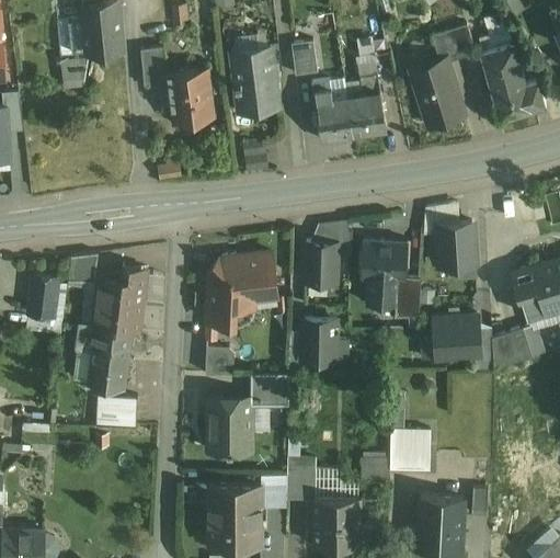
[(117,1),(82,4),(88,56),(122,53),(117,1)]
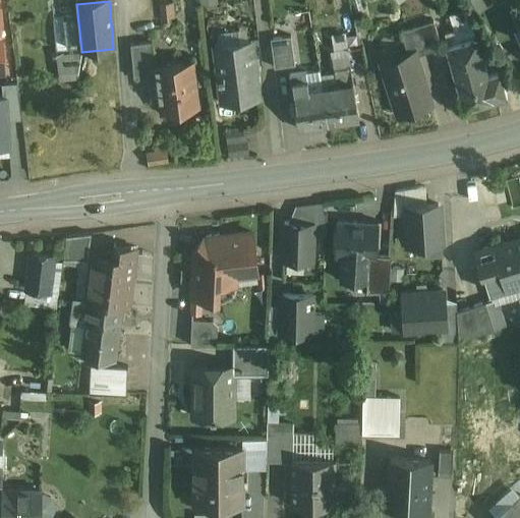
[(432,23),(419,27),(427,55),(442,51),(432,23)]
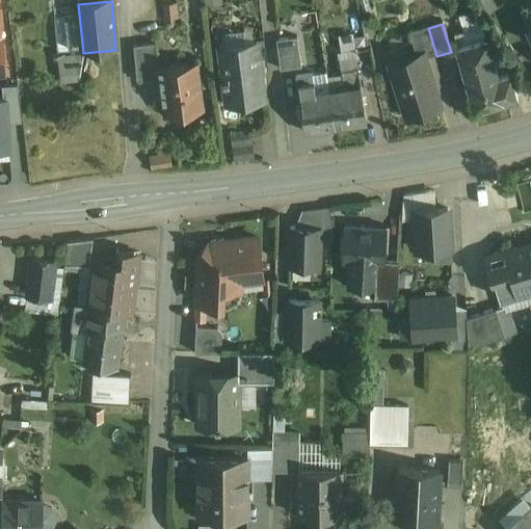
[(428,28),(408,34),(416,59),(422,57),(424,60),(436,56),(428,28)]
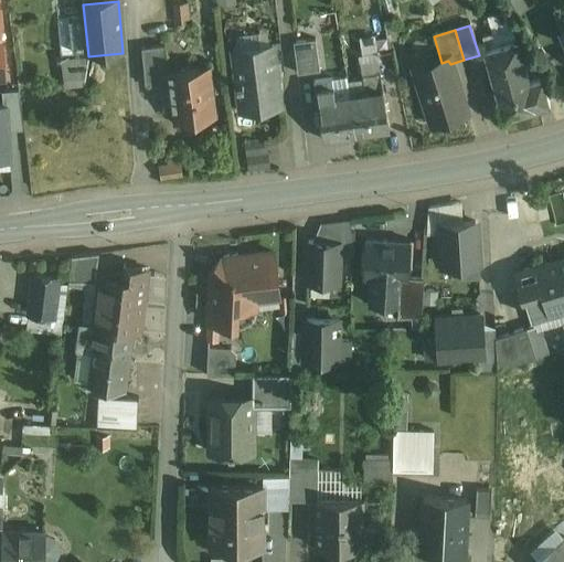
[(307,45),(294,46),(296,69),(309,67),(307,45)]
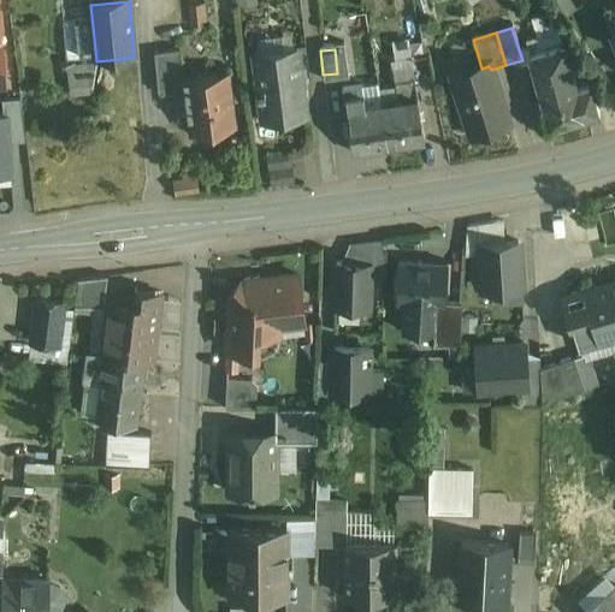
[(559,49),(531,57),(530,54),(528,55),(528,57),(527,58),(536,90),(573,79),(566,53),(560,54),(559,49)]
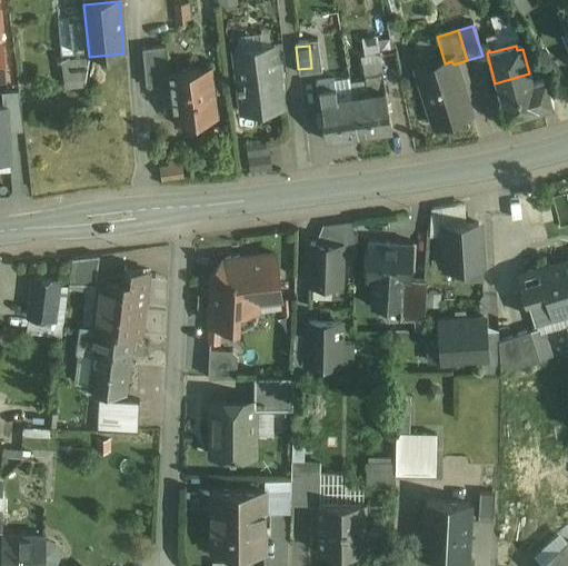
[(166,48),(142,50),(146,88),(161,86),(160,76),(168,75),(166,48)]
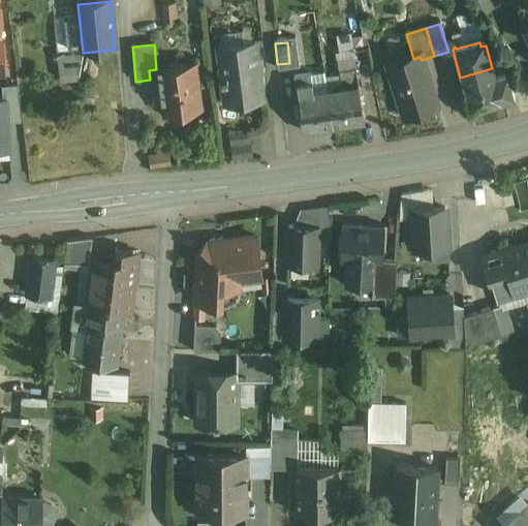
[(255,44),(218,49),(221,78),(216,79),(217,83),(222,83),(225,106),(262,101),(255,44)]
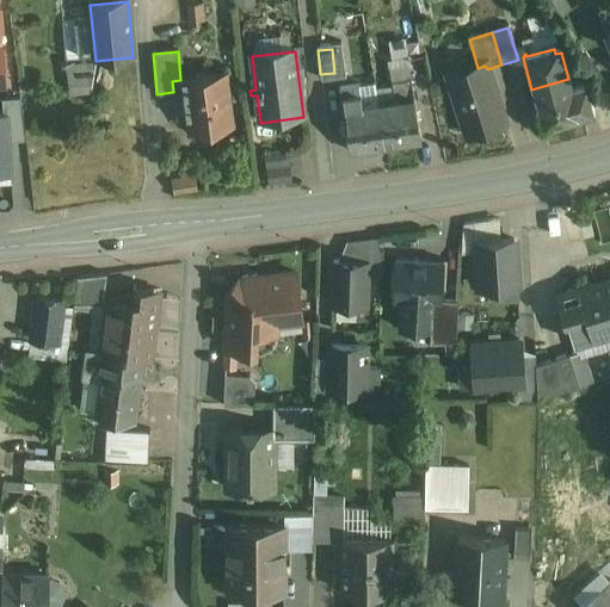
[(71,97),(97,93),(92,62),(66,67),(71,97)]
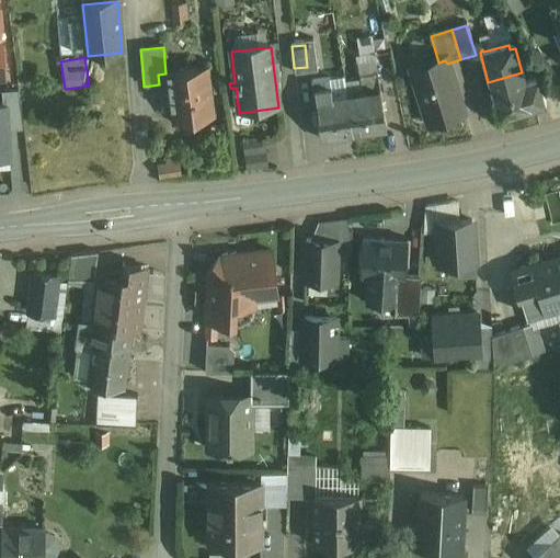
[(438,63),(411,71),(410,68),(409,68),(427,127),(464,116),(447,64),(445,60),(438,63)]
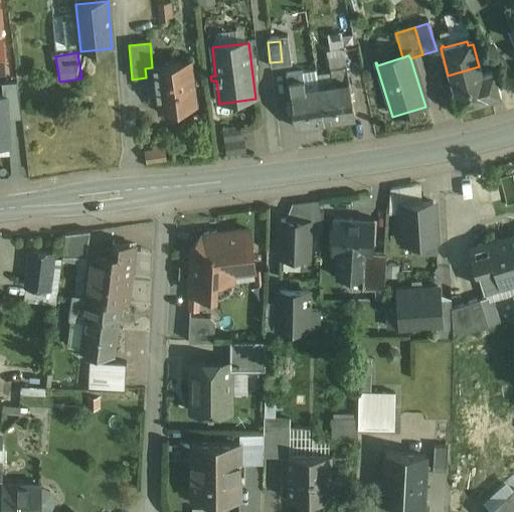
[(343,57),(327,59),(330,71),(345,68),(343,57)]
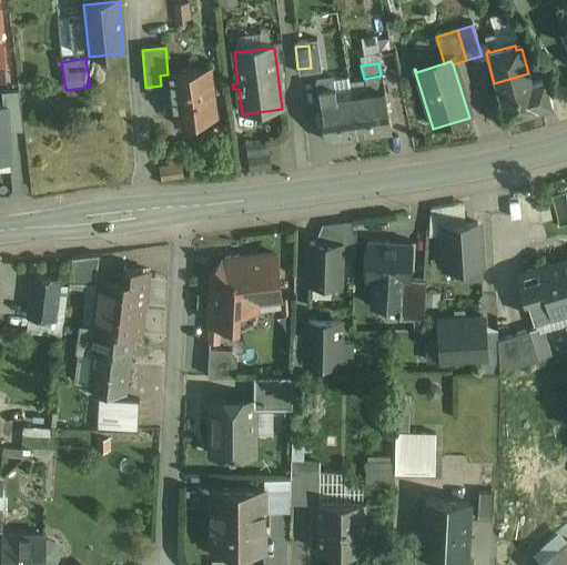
[(168,74),(160,76),(161,86),(164,110),(174,109),(175,123),(178,122),(178,128),(195,125),(194,120),(215,118),(209,69),(168,74)]
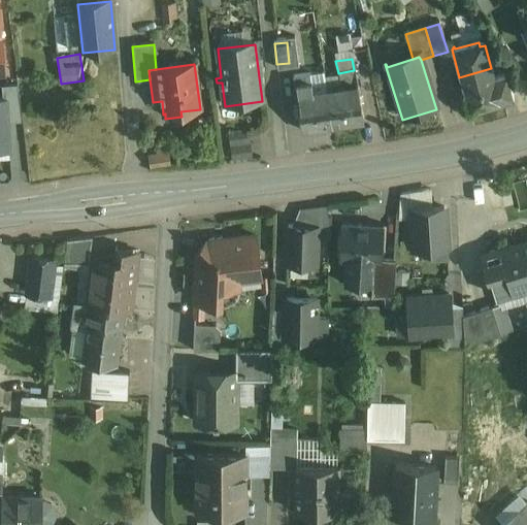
[(491,68),(459,77),(469,112),(501,104),(496,87),(504,85),(502,77),(494,79),(491,68)]
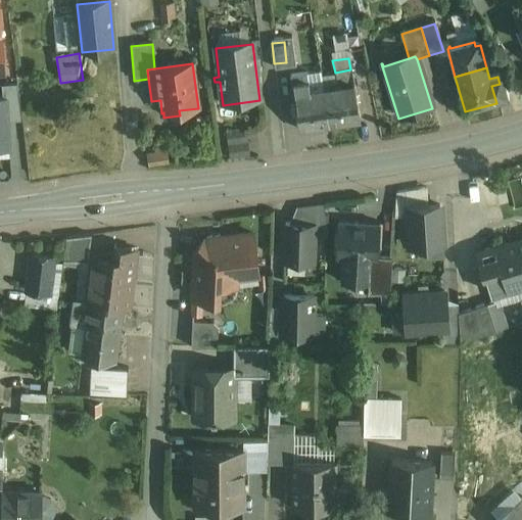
[(350,69),(335,73),(337,88),(323,90),(330,129),(360,124),(350,69)]
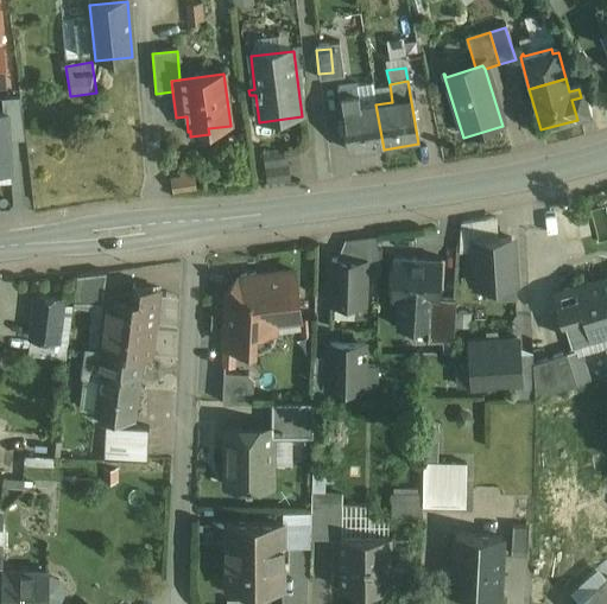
[(359,107),(356,89),(337,91),(348,154),(384,150),(375,105),(359,107)]
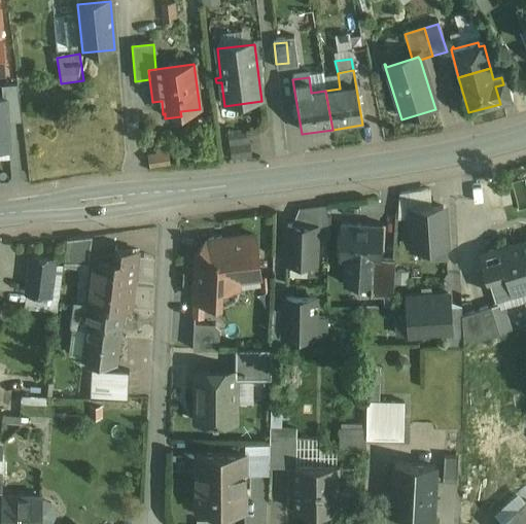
[(7,84),(0,84),(0,163),(12,163),(7,84)]
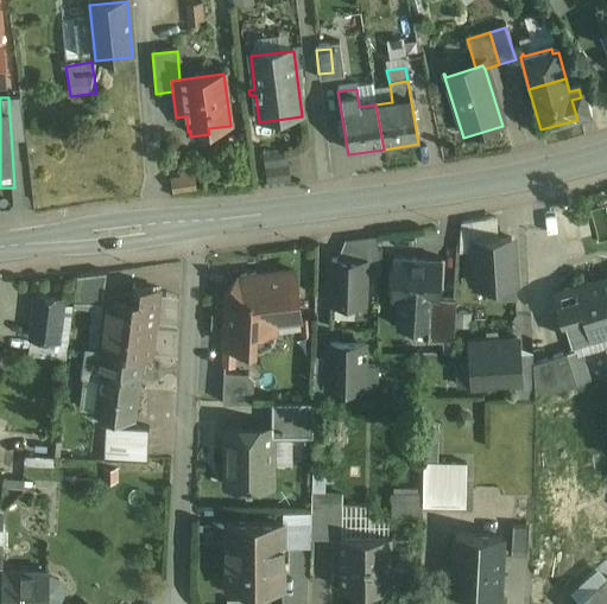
[(494,222),(473,226),(474,245),(498,243),(494,222)]
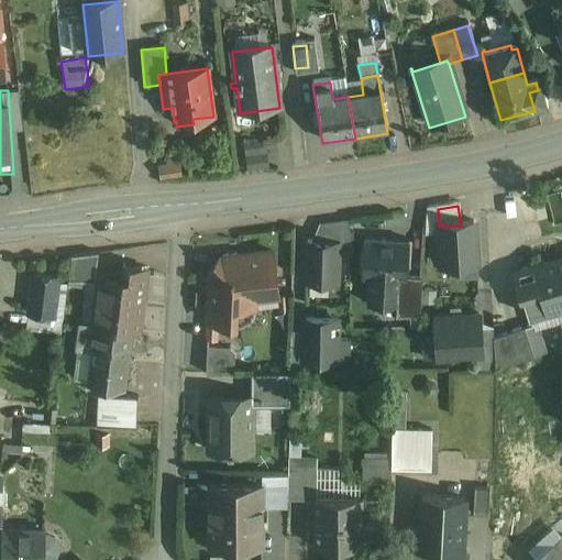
[(438,209),(427,210),(425,235),(439,234),(439,227),(438,209)]
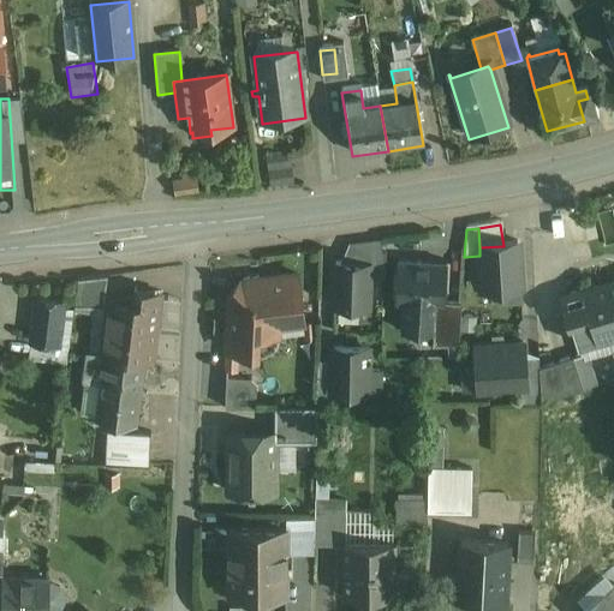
[(381,241),(349,246),(340,265),(368,267),(368,280),(381,280),(381,241)]
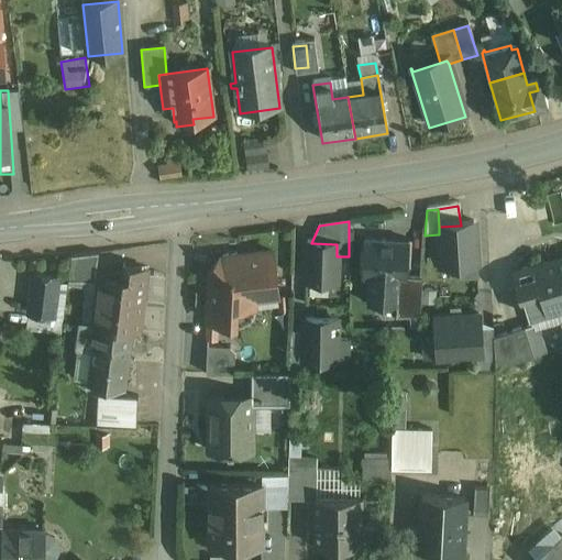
[(461,226),(439,227),(439,234),(441,267),(458,266),(475,265),(473,224),(461,226)]
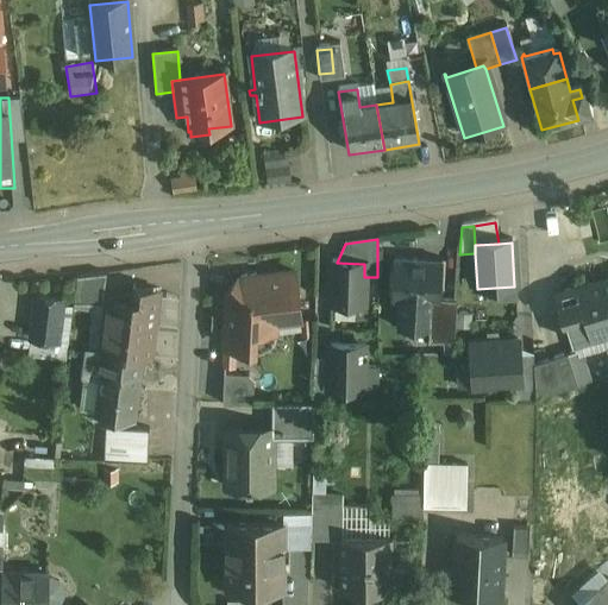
[(442,263),(394,260),(392,300),(400,301),(399,328),(428,331),(431,302),(439,303),(439,302),(442,263)]
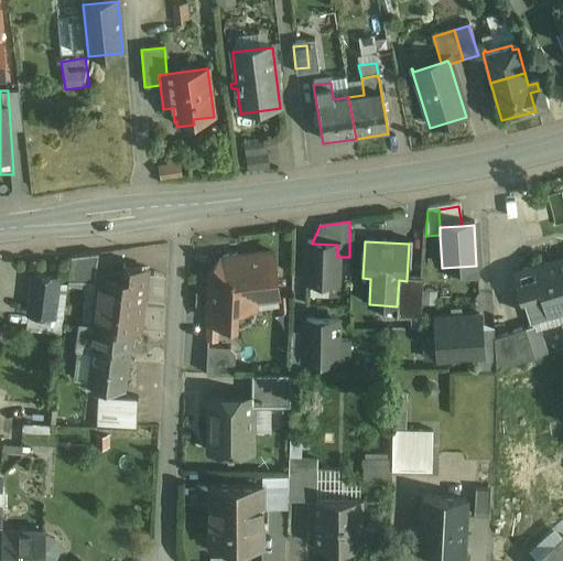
[(312,244),(307,244),(305,282),(336,283),(337,257),(337,245),(312,244)]
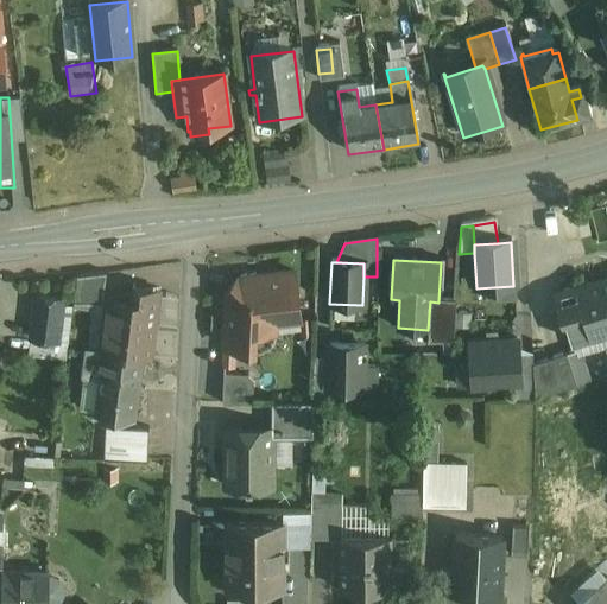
[(293,273),(238,280),(227,292),(225,348),(251,349),(251,348),(255,348),(261,348),(266,344),(270,341),(271,335),(272,324),(298,320),(293,273)]
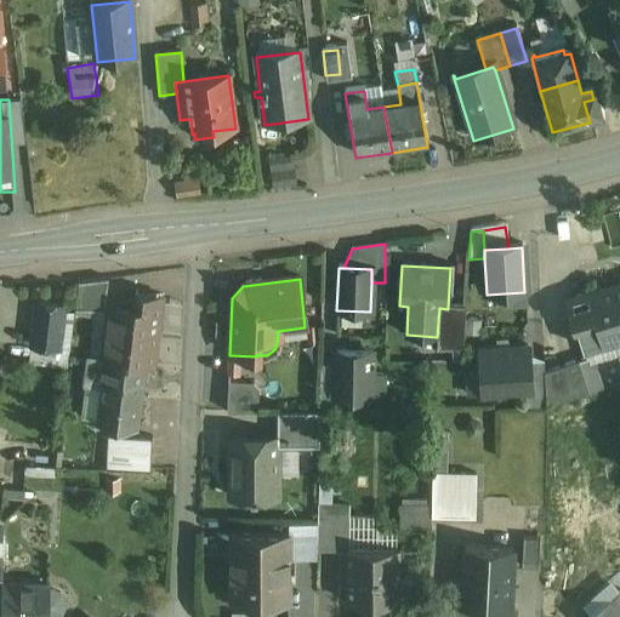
[(107,280),(78,284),(75,310),(103,312),(107,280)]
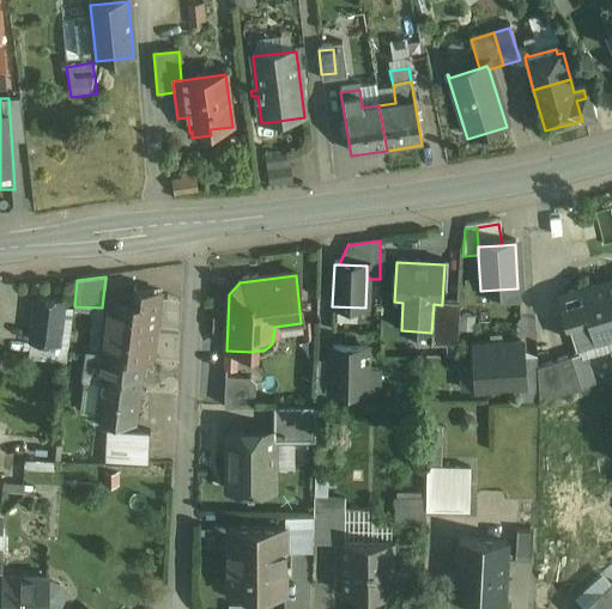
[(611,282),(580,292),(587,317),(594,340),(594,341),(611,335),(611,282)]
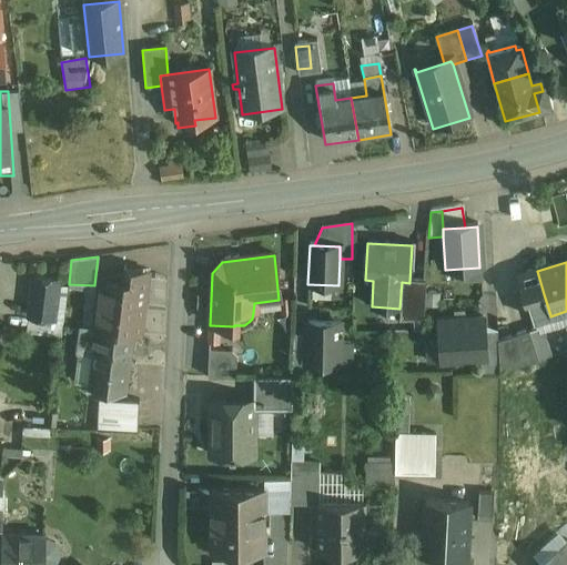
[(479,268),(462,269),(463,280),(465,282),(481,282),(479,268)]
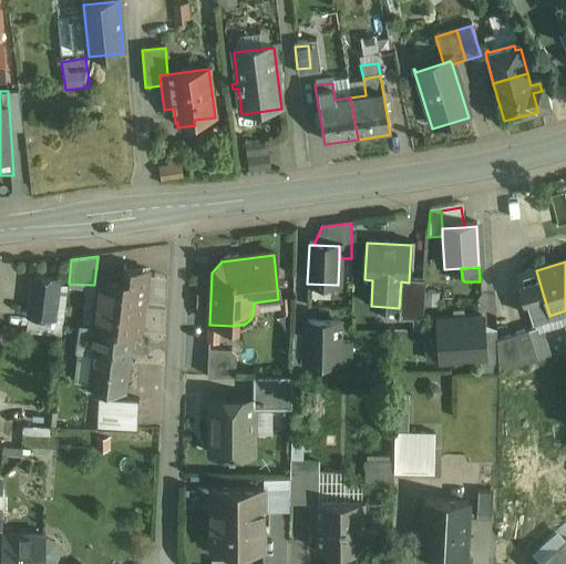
[(145,276),(122,274),(121,283),(101,280),(94,330),(95,330),(95,328),(132,334),(132,335),(137,335),(145,276)]
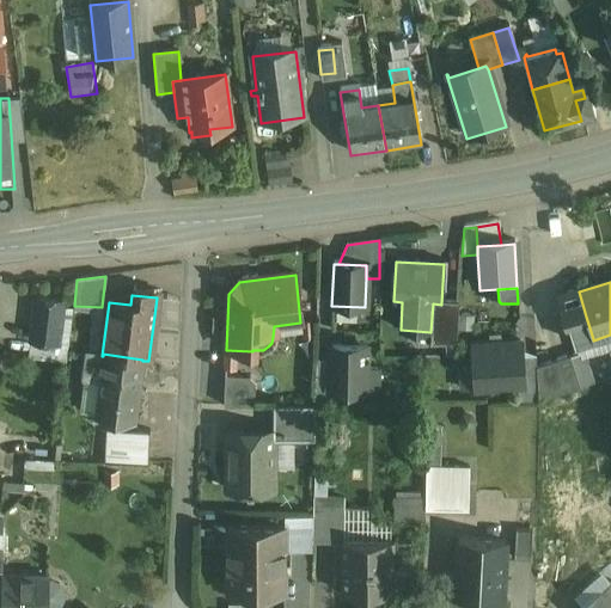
[(63,302),(35,299),(30,342),(57,345),(63,302)]
